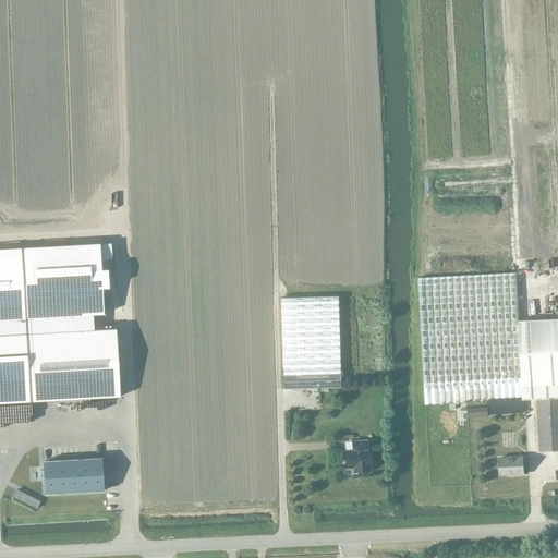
[(111,243),(0,250),(0,403),(120,397),(116,328),(94,330),(93,315),(104,314),(100,262),(101,262),(111,259),(112,259),(111,243)]
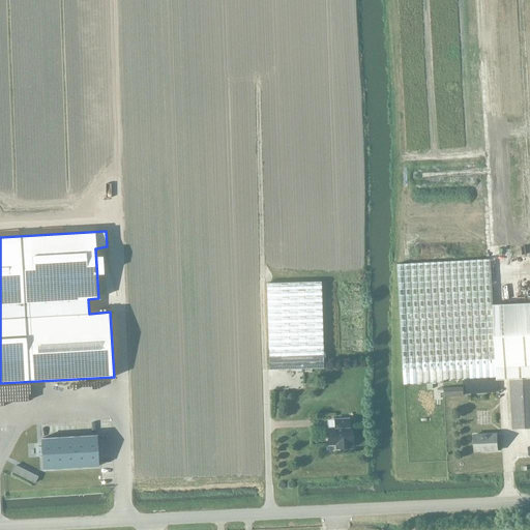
[(404,382),(497,378),(493,305),(490,259),(398,264),(404,382)]
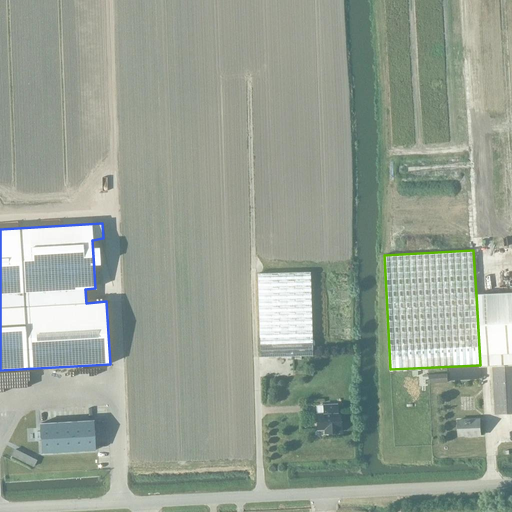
[(260,357),(312,356),(310,272),(258,273),(260,357)]
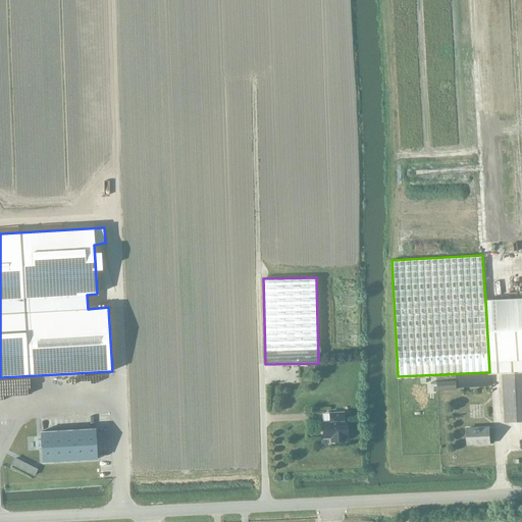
[(521,298),(485,301),(489,372),(489,374),(503,374),(506,423),(521,421),(521,298)]
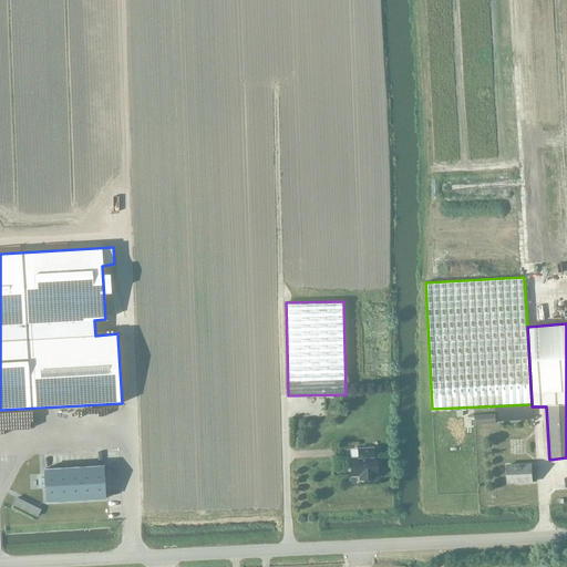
[(123,414),(123,405),(109,406),(109,414),(123,414)]
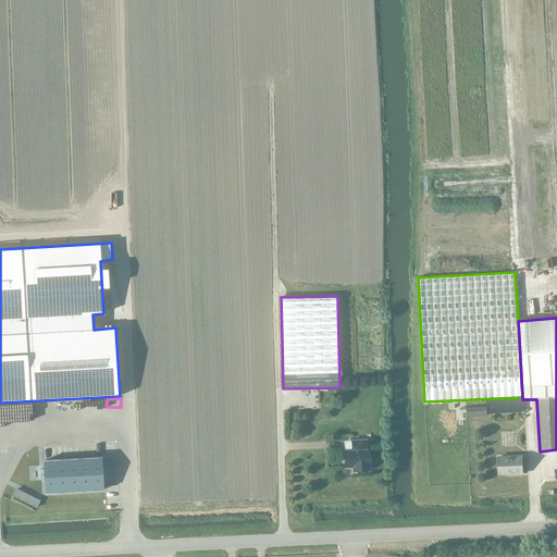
[(351,441),(351,450),(344,450),(345,468),(353,468),(353,472),(368,471),(368,467),(370,467),(369,449),(367,449),(367,441),(351,441)]
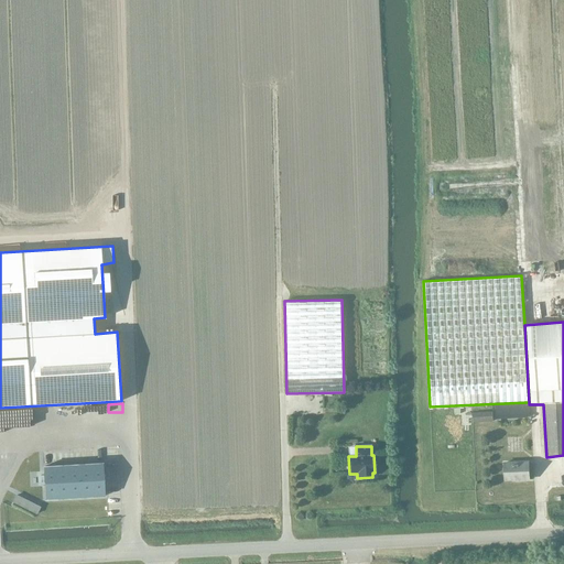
[(518,480),(530,479),(529,462),(505,463),(506,479),(518,479),(518,480)]
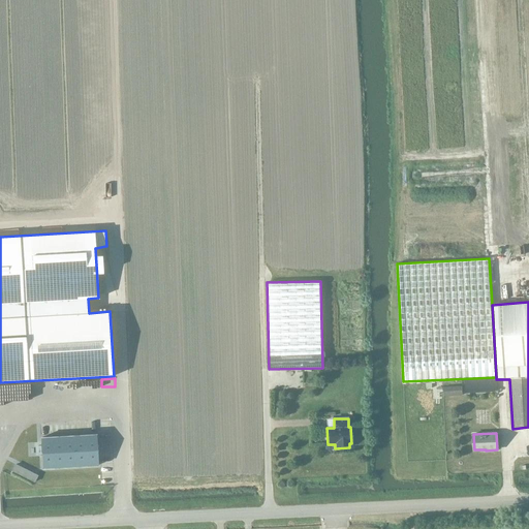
[(94,434),(40,437),(42,470),(95,467),(94,434)]
